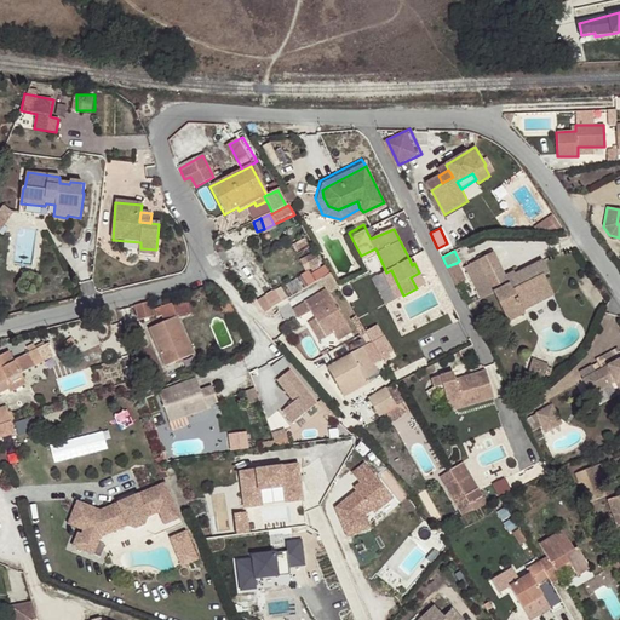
[(550,274),(543,260),(515,274),(515,275),(507,280),(494,252),(477,260),(509,322),(526,314),(524,311),(520,303),(550,287),(544,276),(550,274)]
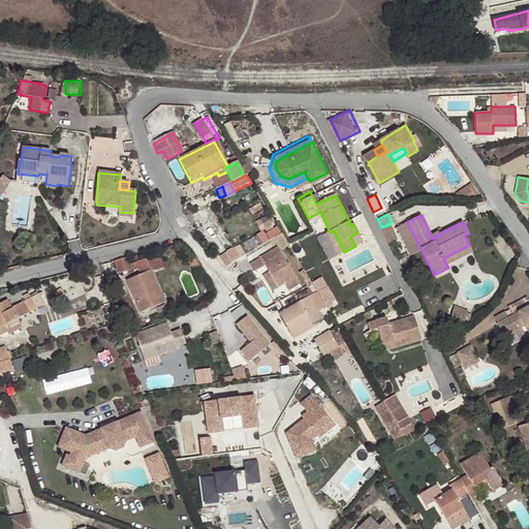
[(397,239),(390,224),(381,227),(389,243),(397,239)]
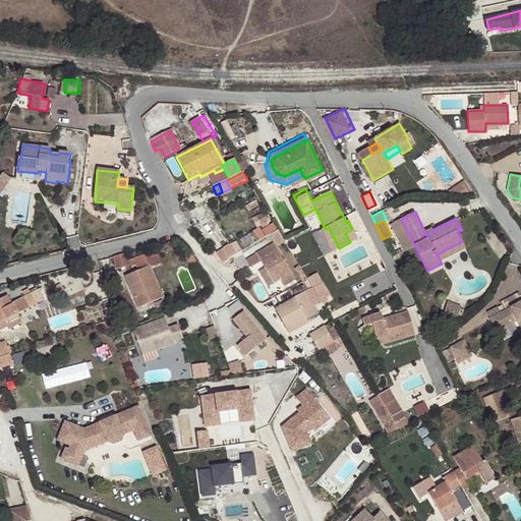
[(345,233),(350,242),(357,239),(352,229),(345,233)]
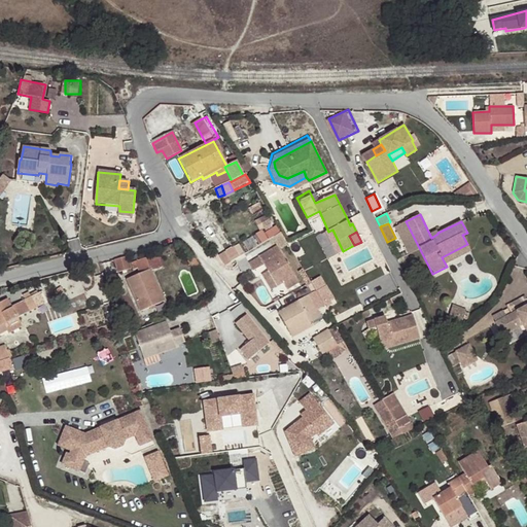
[(227,266),(247,252),(240,242),(220,255),(227,266)]
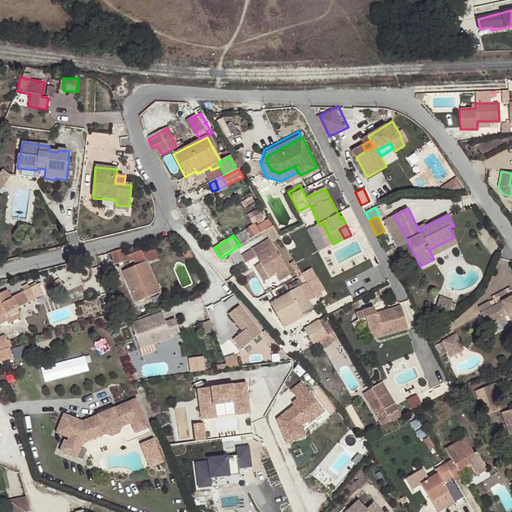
[(429,250),(433,257),(457,245),(454,237),(429,250)]
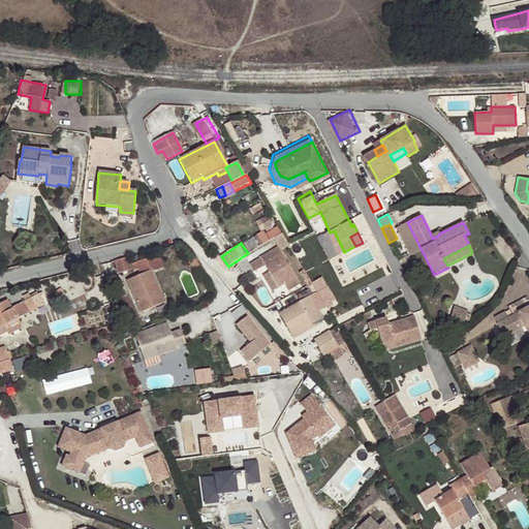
[(265,267),(278,288),(296,278),(278,248),(250,265),(254,272),(259,270),(265,267)]
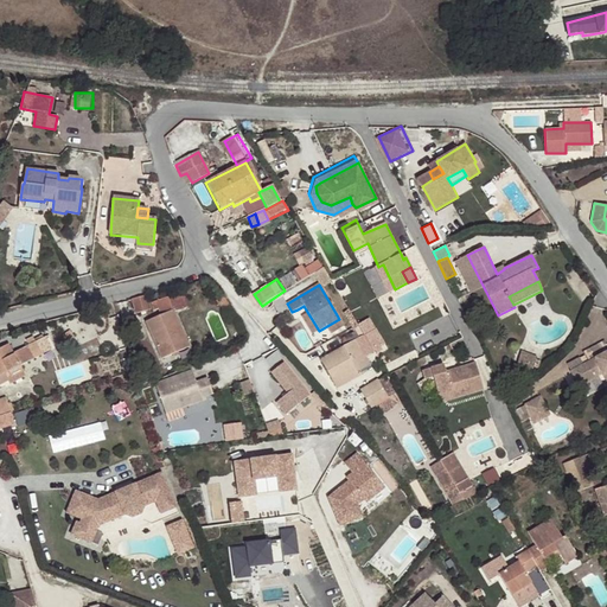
[(161,360),(190,349),(174,313),(187,308),(183,293),(151,304),(153,312),(158,311),(160,317),(145,323),(161,360)]
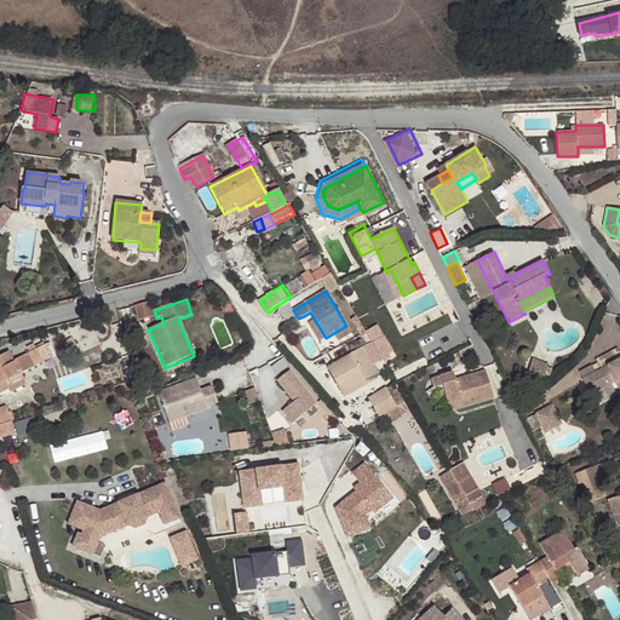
[(138,321),(154,317),(150,303),(135,306),(138,321)]
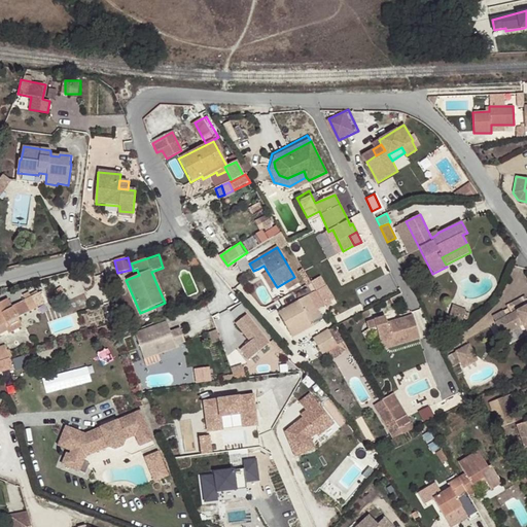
[(195,273),(202,269),(194,258),(187,262),(195,273)]
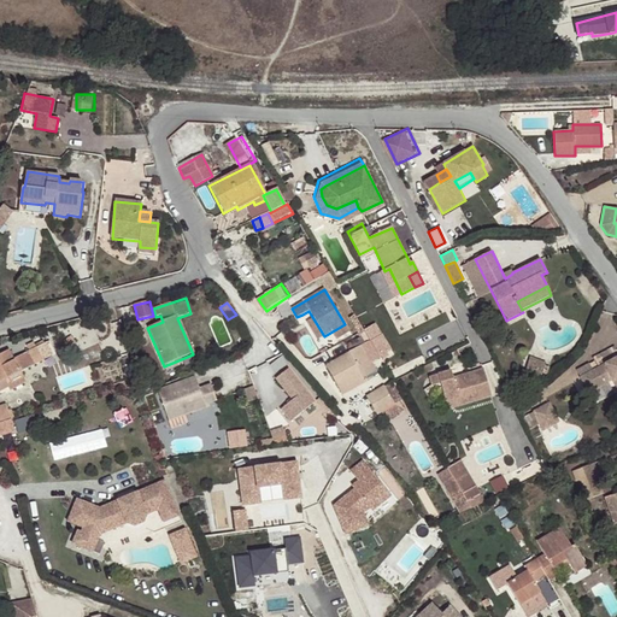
[(317,340),(324,336),(309,311),(303,315),(317,340)]
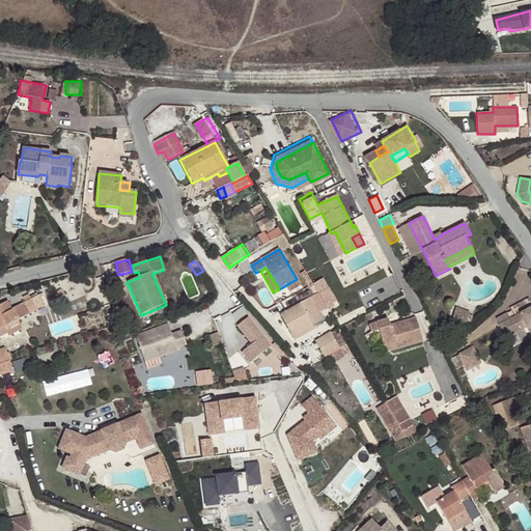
[(319,296),(325,304),(332,300),(318,276),(311,281),(313,284),(319,296)]
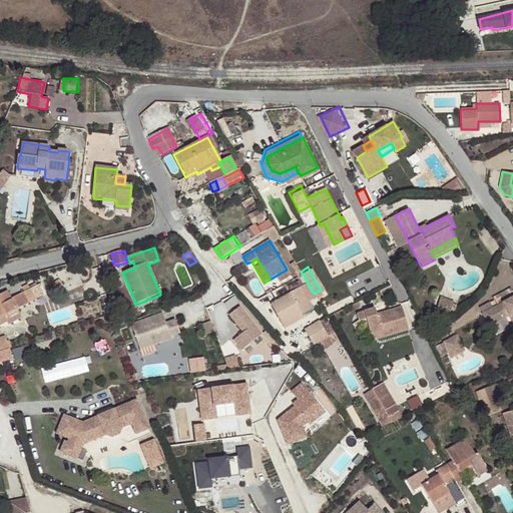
[(404,267),(395,272),(399,279),(401,284),(410,279),(404,267)]
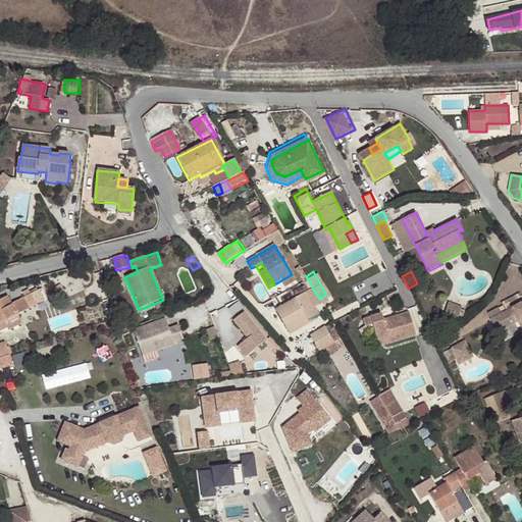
[(303,282),(309,293),(314,291),(308,279),(303,282)]
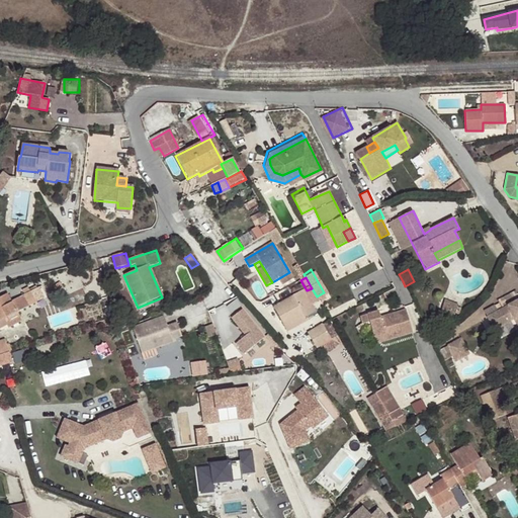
[(271,291),(283,285),(280,279),(268,285),(271,291)]
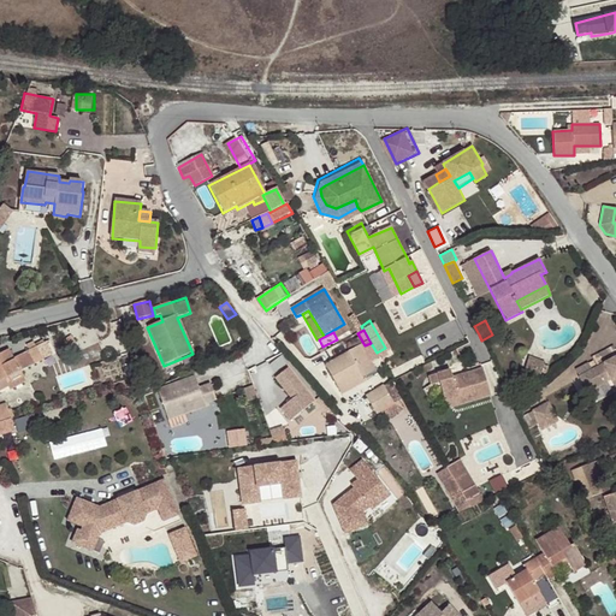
[(367,359),(378,354),(377,353),(371,343),(365,345),(327,366),(342,392),(365,380),(363,377),(373,371),(367,359)]
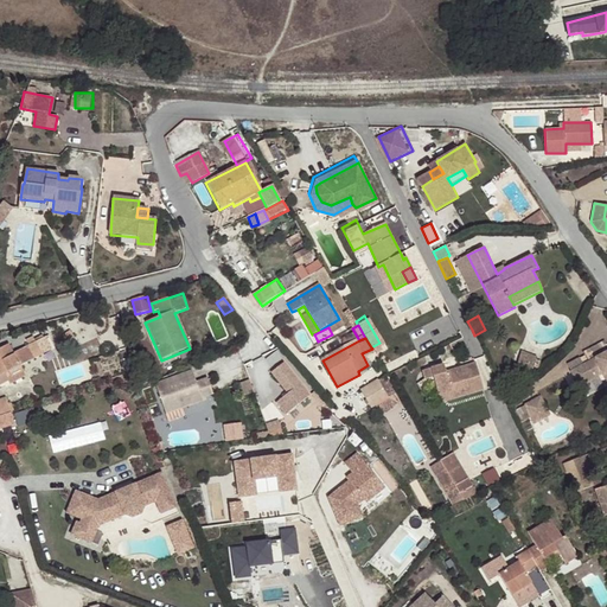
[(0,377),(44,355),(37,342),(14,353),(10,344),(0,349),(0,377)]
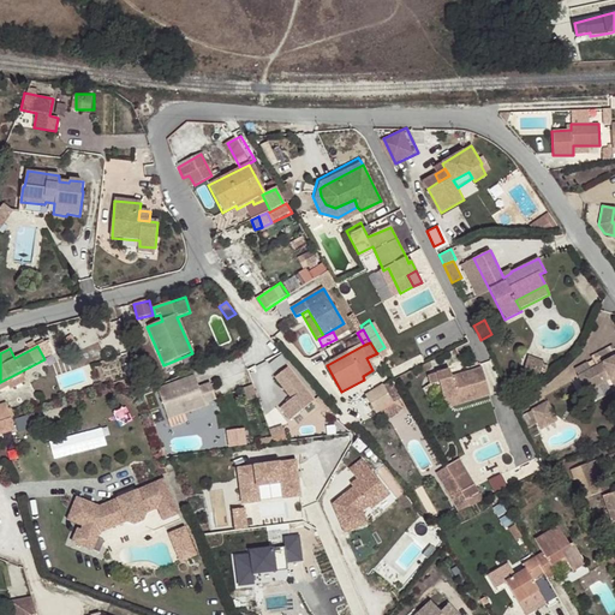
[(614,387),(614,354),(590,369),(586,362),(574,369),(584,387),(591,382),(593,386),(610,377),(614,387)]
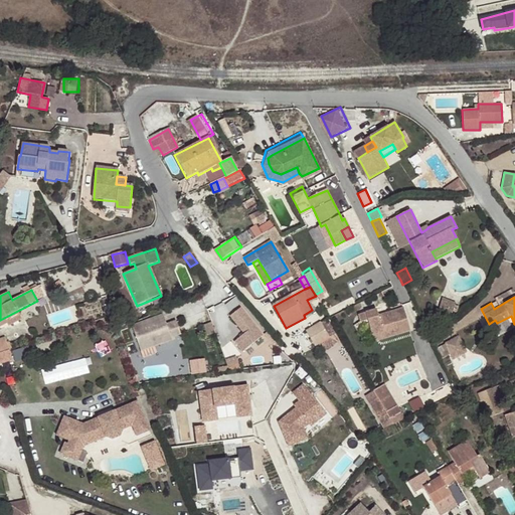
[(441,306),(438,314),(451,319),(456,302),(448,299),(445,308),(441,306)]
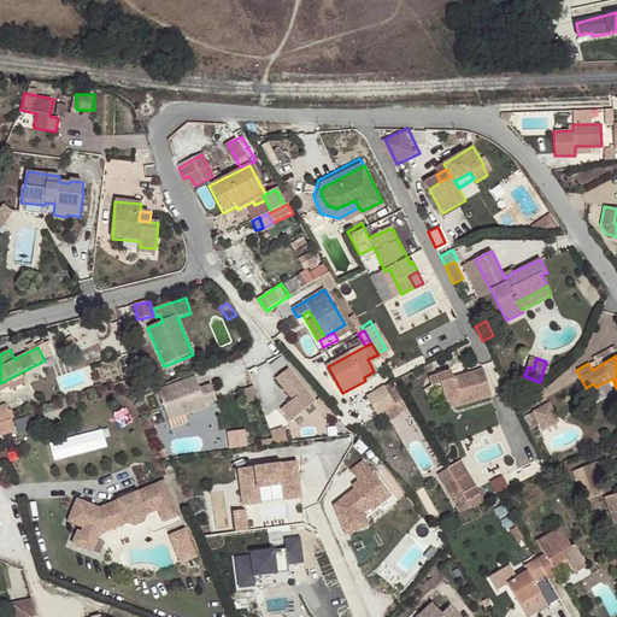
[(454,394),(457,403),(489,393),(482,366),(452,374),(450,366),(427,372),(430,382),(439,380),(444,398),(454,394)]
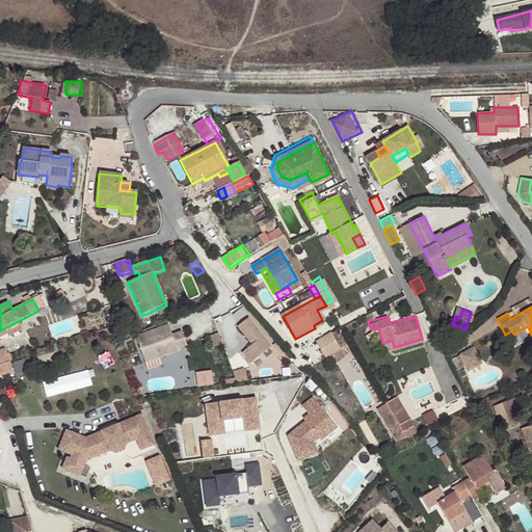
[(250,364),(271,347),(248,319),(238,327),(253,345),(242,353),(250,364)]
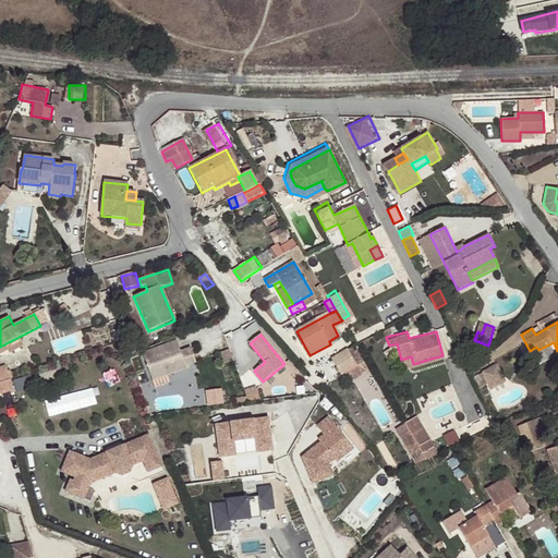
[(152,381),(185,370),(179,350),(167,354),(164,347),(143,353),(152,381)]
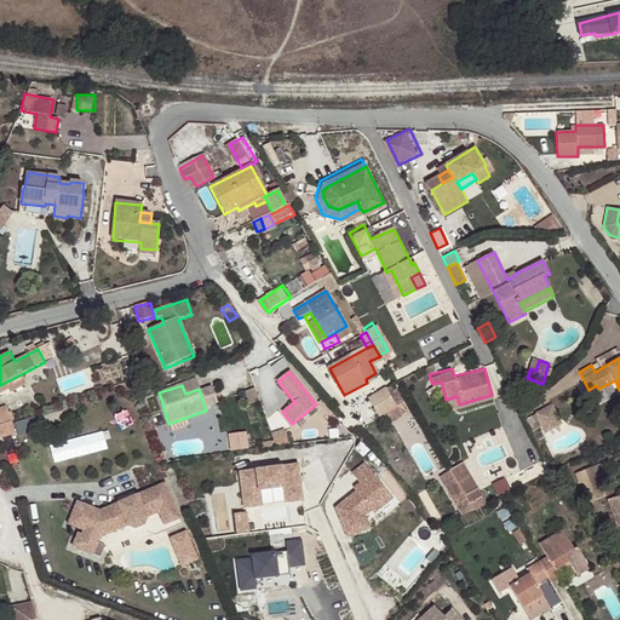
[(369,400),(380,417),(396,407),(385,390),(369,400)]
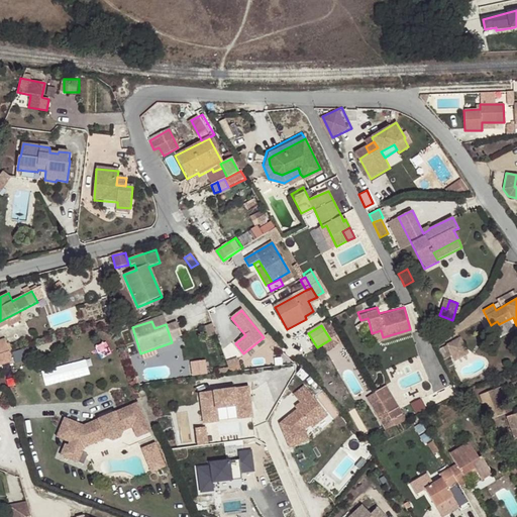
[(373,339),(383,337),(381,330),(372,333),(373,339)]
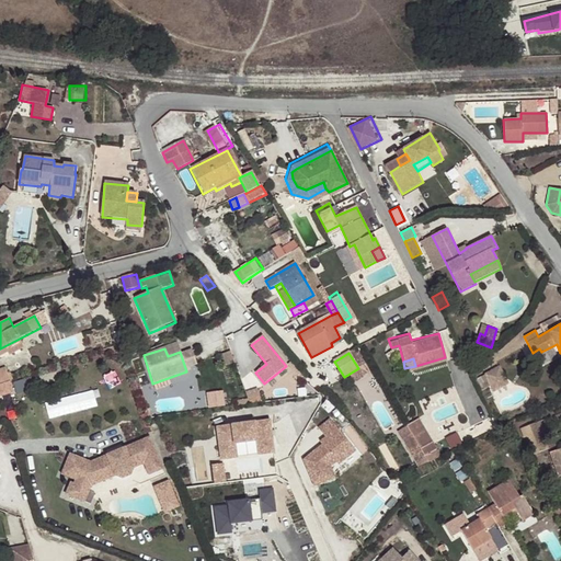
[(480,376),(487,388),(493,385),(496,391),(513,384),(503,365),(480,376)]
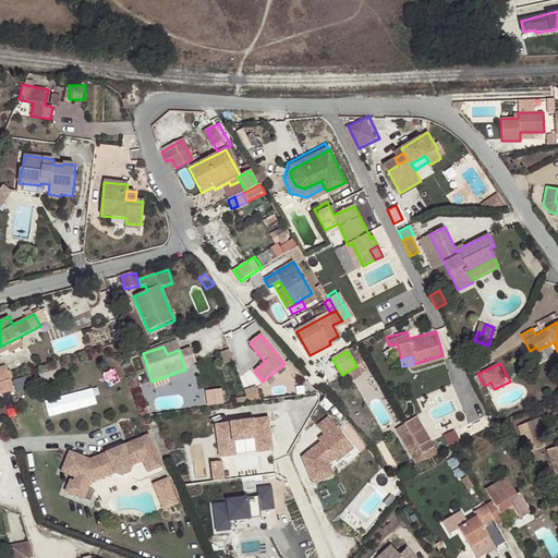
[(209,389),(210,404),(227,403),(226,388),(209,389)]
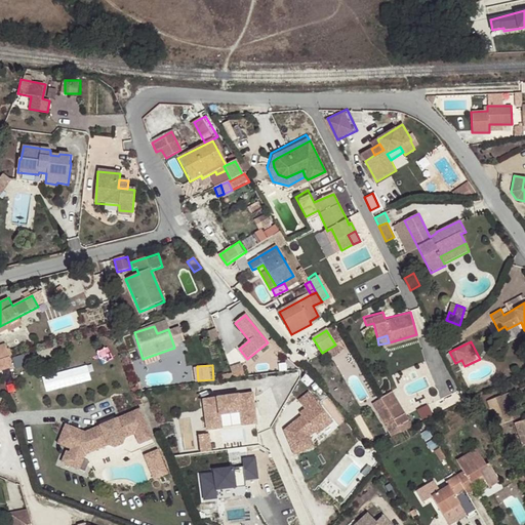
[(250,391),(202,397),(206,427),(223,423),(220,413),(239,411),(241,423),(254,421),(250,391)]
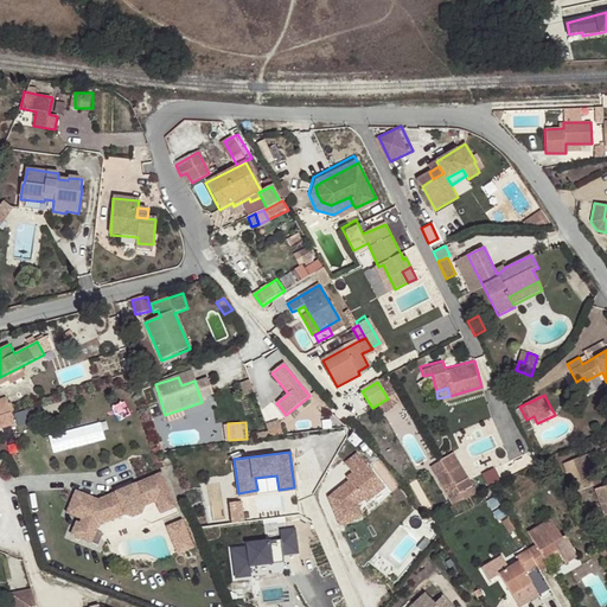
[(440,460),(455,486),(468,478),(453,453),(440,460)]
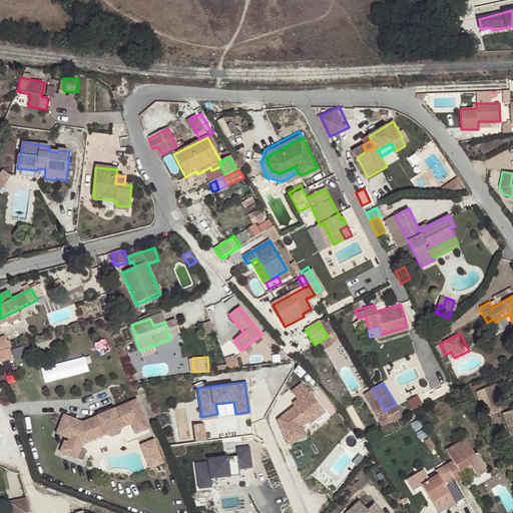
[(320,412),(300,384),(289,392),(297,403),(273,419),(289,442),(301,433),(297,428),(320,412)]
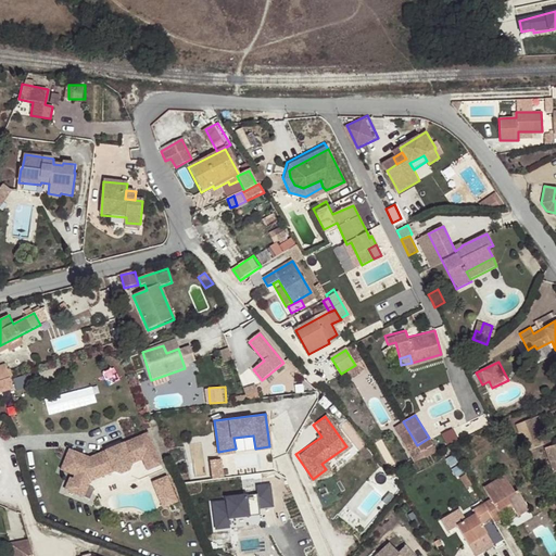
[(522,432),(529,451),(543,445),(533,419),(516,426),(519,433),(522,432)]
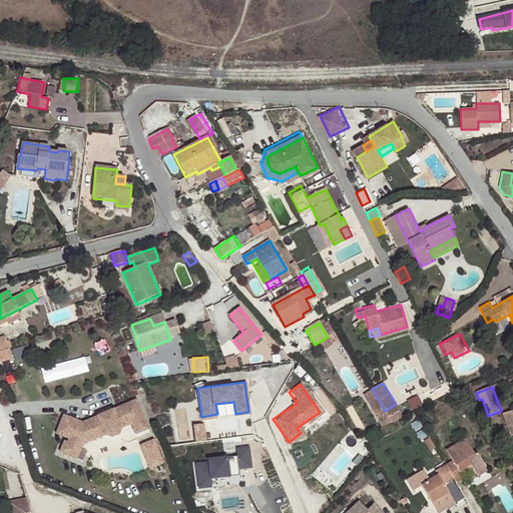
[(148,427),(136,399),(82,422),(64,414),(56,432),(69,437),(77,441),(80,434),(90,430),(94,438),(105,433),(111,436),(119,433),(121,426),(131,422),(136,432),(148,427)]
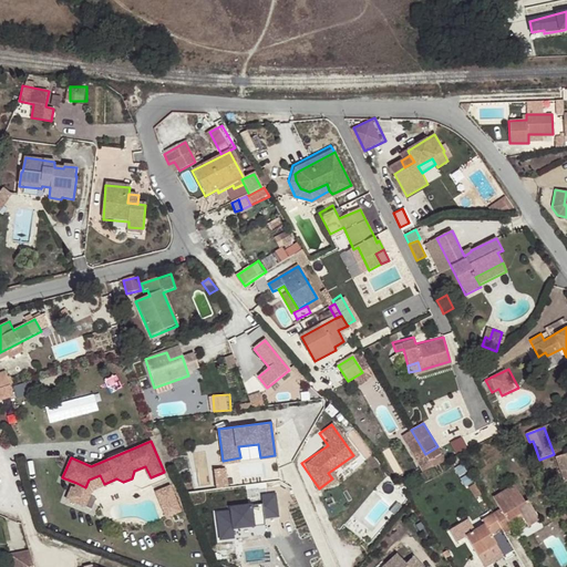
[(425,454),(433,467),(446,462),(437,446),(425,454)]
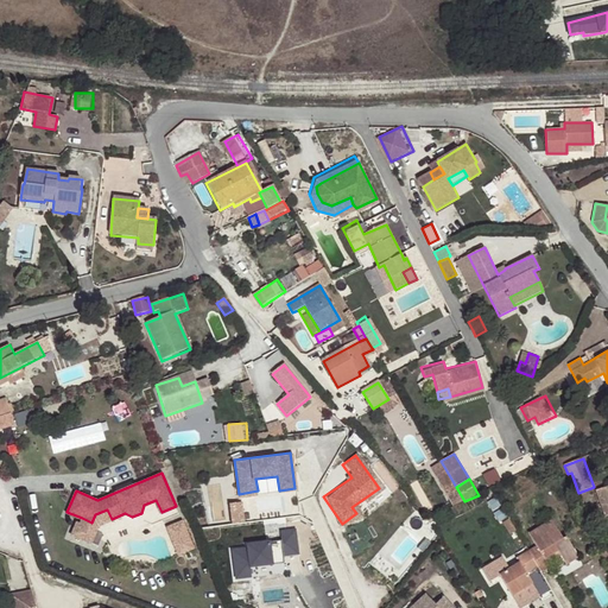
[(234,524),(248,521),(246,501),(232,504),(234,524)]
